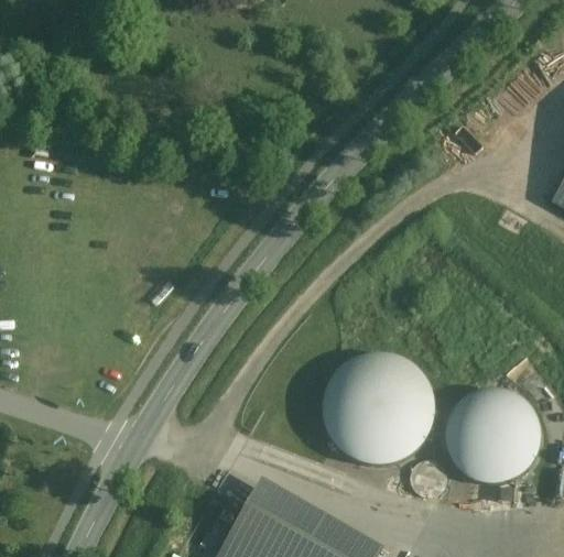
[(432,428),(435,406),(431,385),(419,367),(400,356),(378,351),(357,356),(338,369),(327,386),(323,408),(327,429),(340,448),(358,459),(380,463),(401,459),(420,446),(432,428)]
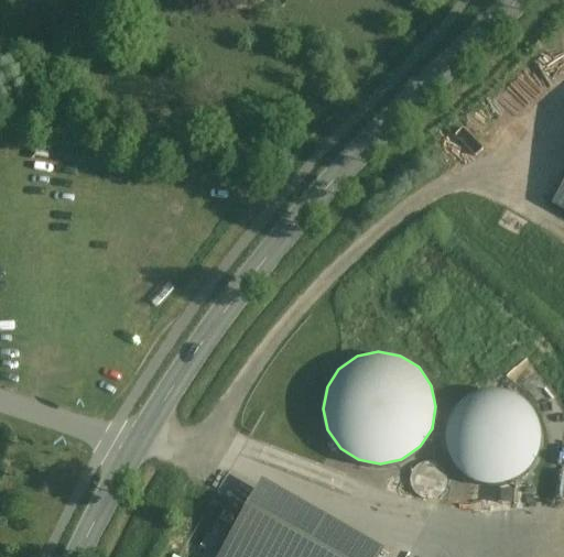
[(540,444),(541,434),(539,424),(535,414),(531,406),(523,399),(516,393),(507,390),(497,388),(487,388),(477,390),(468,394),(459,401),(453,407),(448,416),(446,426),(445,436),(446,446),(449,456),(455,463),(462,471),(469,477),(479,481),(489,482),(499,482),(509,480),(518,476),(525,469),(532,462),(537,454),(540,444)]
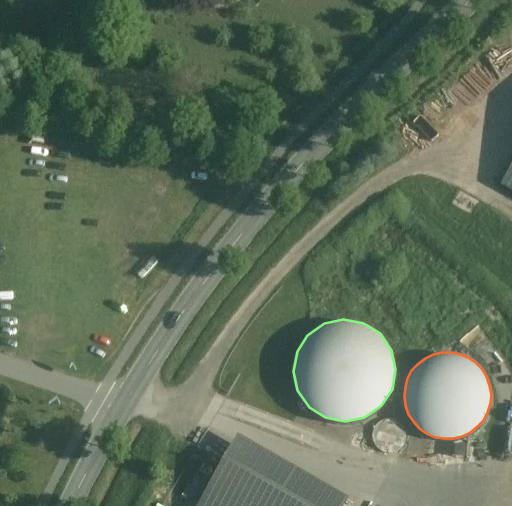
[(404,439),(405,432),(404,426),(400,420),(395,417),(388,416),(382,417),(376,421),(373,426),(372,433),(373,439),(377,444),(382,448),(389,449),(395,448),(401,444),(404,439)]
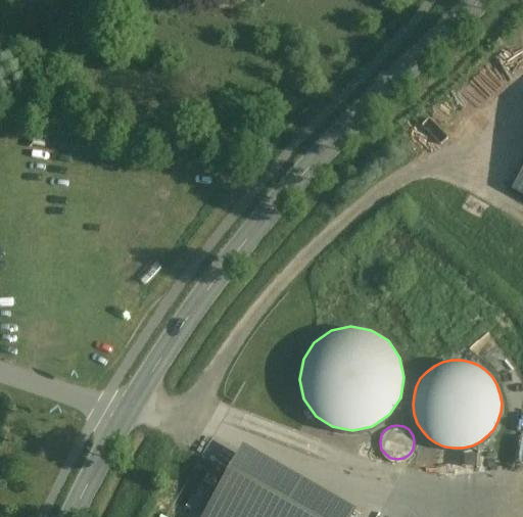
[(479,451),(464,451),(464,463),(479,463),(479,451)]
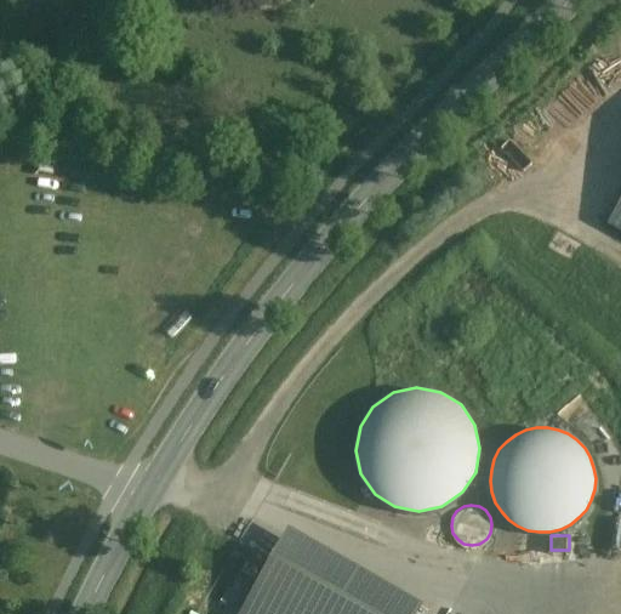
[(406,613),(283,543),(241,613),(406,613)]
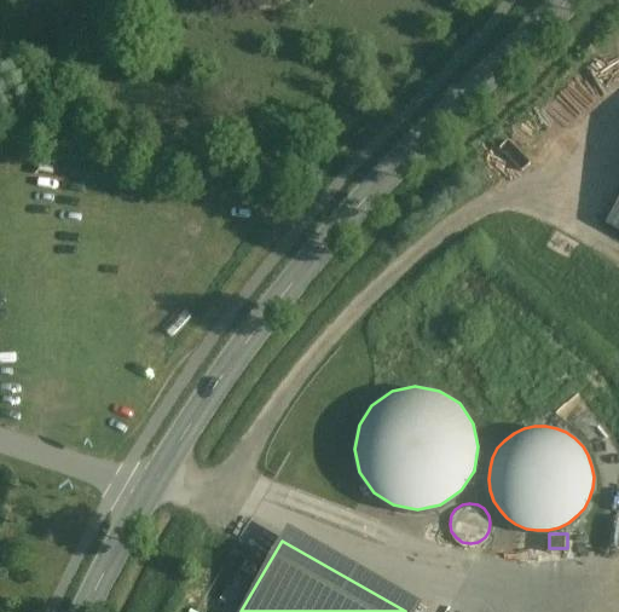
[(239,589),(226,582),(221,593),(233,599),(239,589)]
